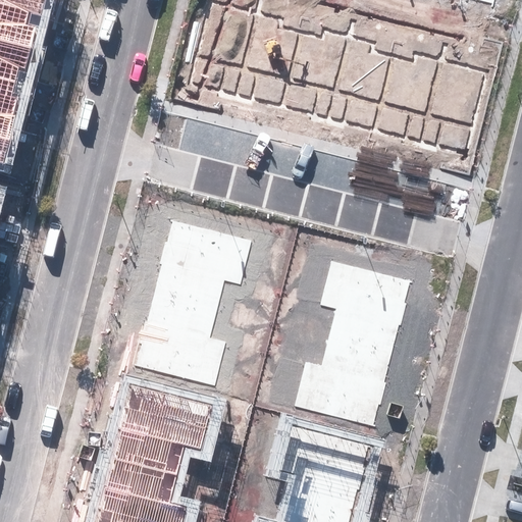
[(224,280),(242,285),(253,242),(173,220),(167,243),(166,243),(160,264),(162,264),(224,280)]
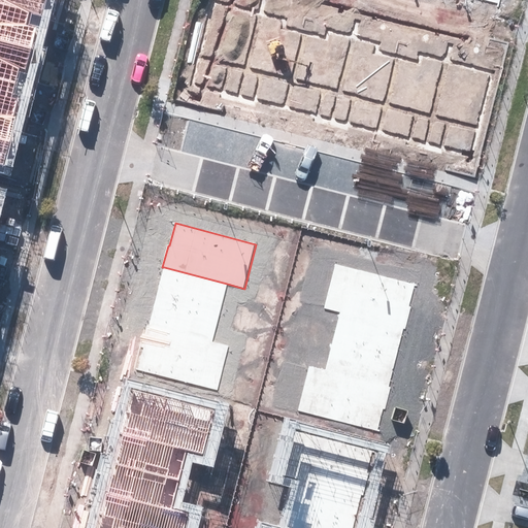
[(334,264),(324,308),(340,312),(404,328),(406,329),(411,306),(409,306),(416,284),(334,264)]
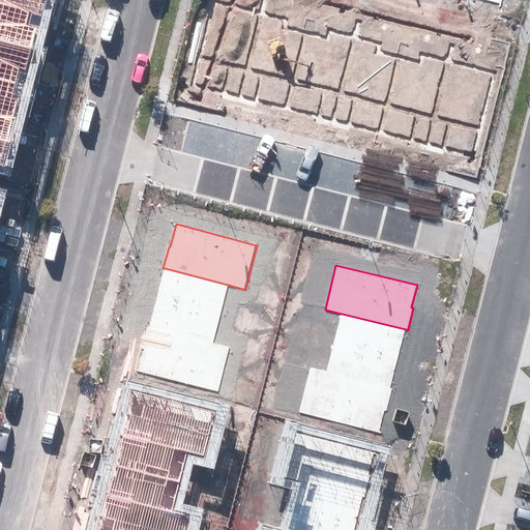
[(165,268),(156,298),(221,314),(223,305),(228,285),(165,268)]
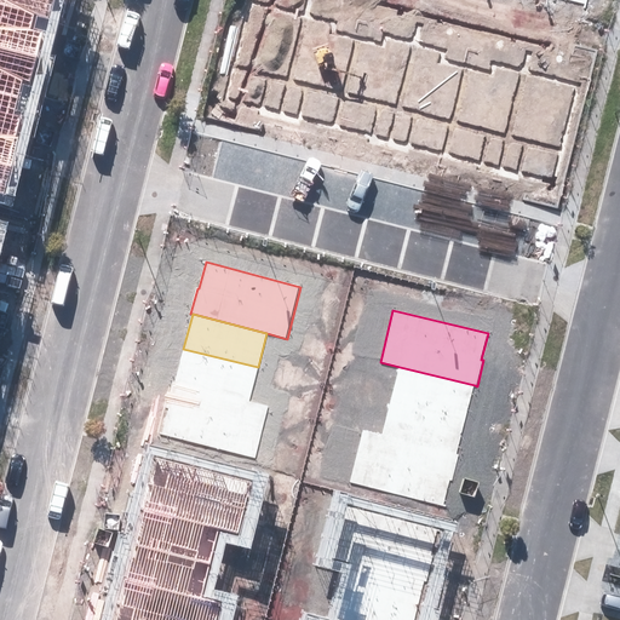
[(183,349),(176,383),(250,401),(258,367),(183,349)]
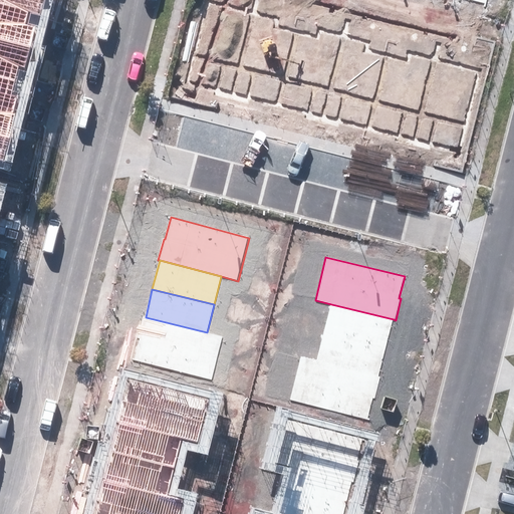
[(324,332),(386,348),(394,319),(331,304),(326,324),(324,332)]
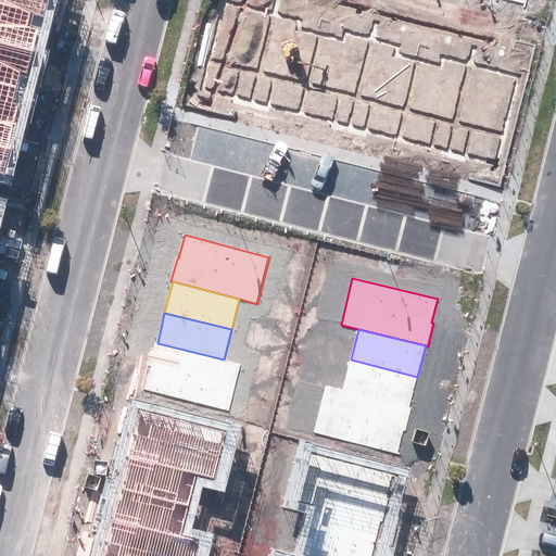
[(230,413),(241,364),(224,359),(158,343),(154,343),(149,366),(150,367),(144,391),(230,413)]
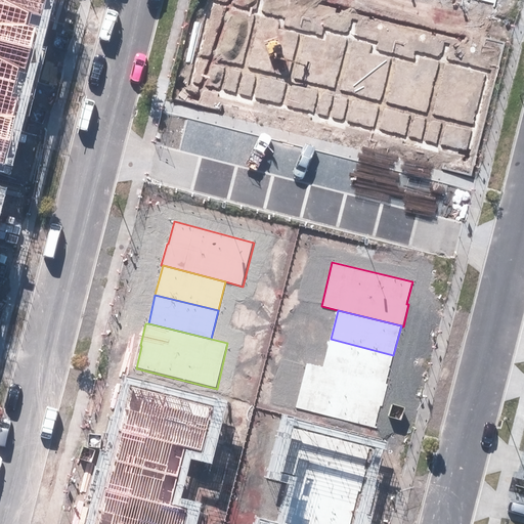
[(322,367),(386,384),(393,355),(331,339),(322,367)]
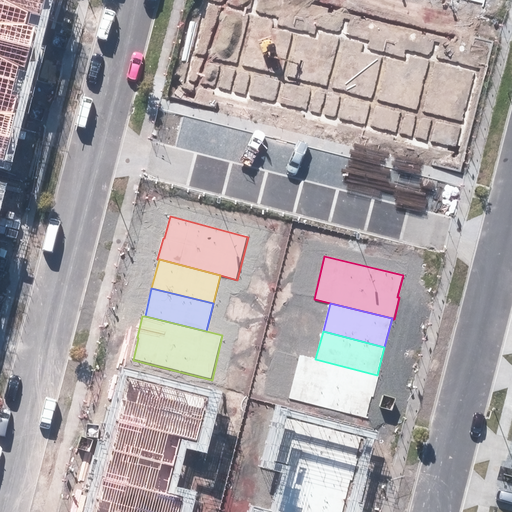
[(315,359),(299,354),(287,398),(366,419),(372,397),(374,397),(379,376),(377,375),(315,359)]
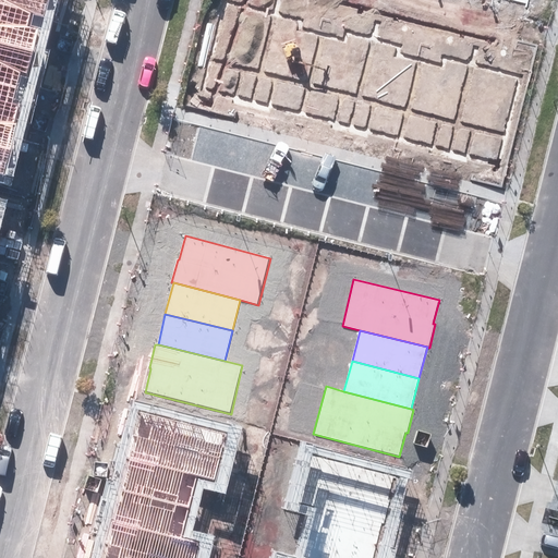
[(138,413),(130,448),(222,471),(231,436),(138,413)]
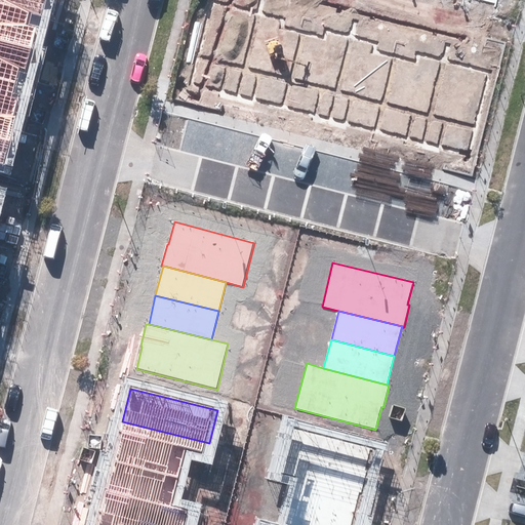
[(122,421),(113,459),(180,477),(186,458),(205,462),(209,443),(122,421)]
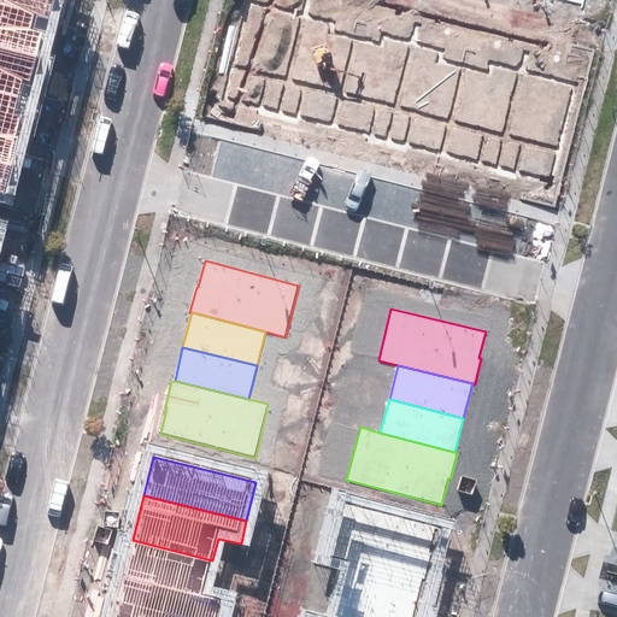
[(428,564),(436,524),(336,499),(325,538),(428,564)]
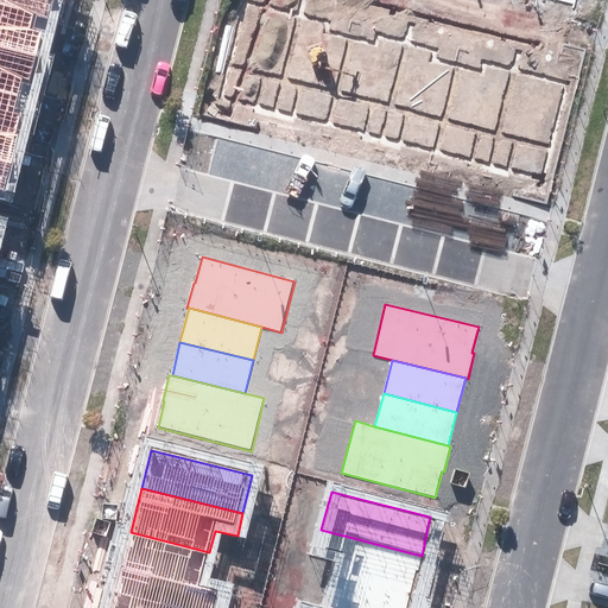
[(410,607),(422,556),(321,530),(315,555),(337,561),(329,588),(410,607)]
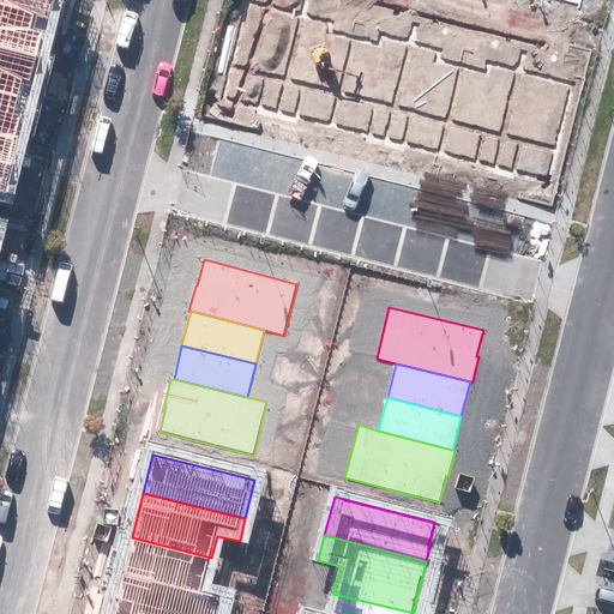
[(132,537),(119,590),(215,613),(221,613),(227,590),(204,584),(211,558),(132,537)]
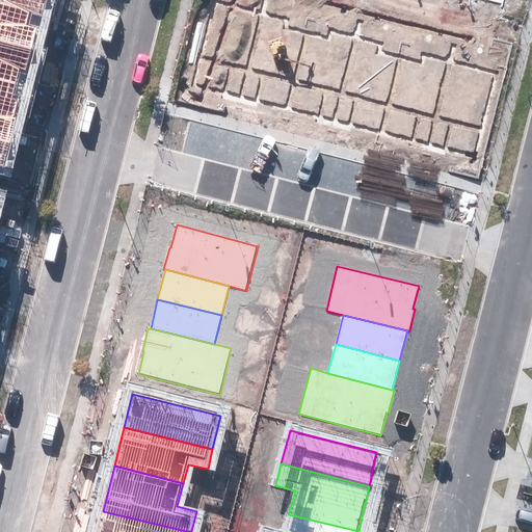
[(186,531),(103,511),(98,531),(186,531)]
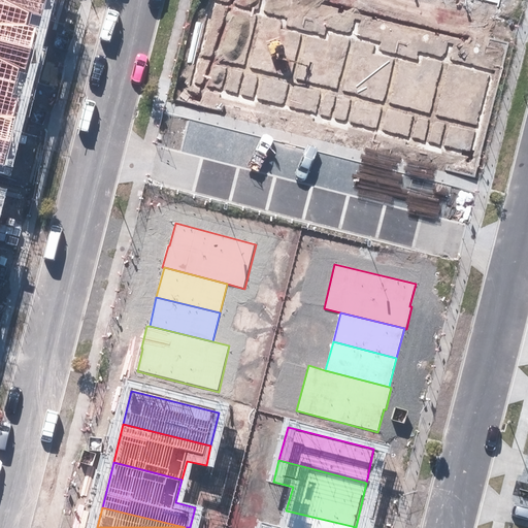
[(355,527),(356,527),(286,510),(282,527),(277,527),(262,524),(261,527),(355,527)]
